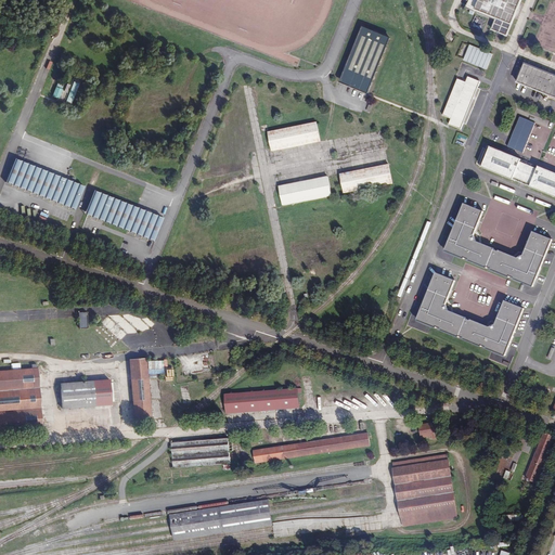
[(467,0),(465,8),(494,20),(491,29),(506,36),(520,0),(467,0)]
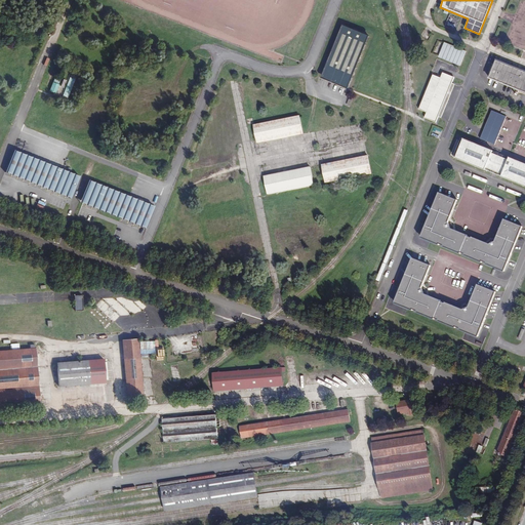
[(455,30),(459,19),(449,15),(445,26),(455,30)]
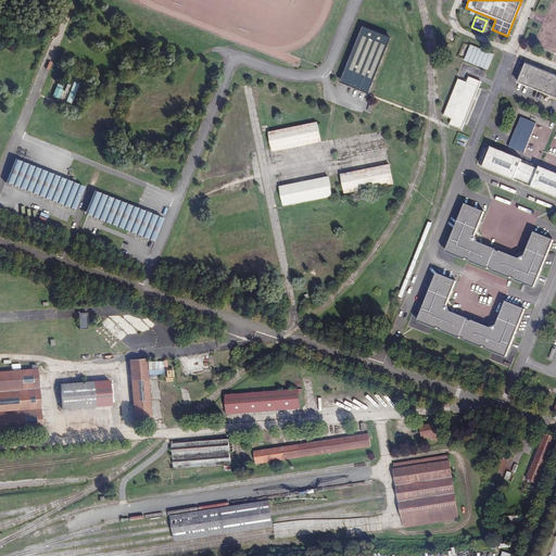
[(389,36),(364,25),(341,80),(366,91),(389,36)]
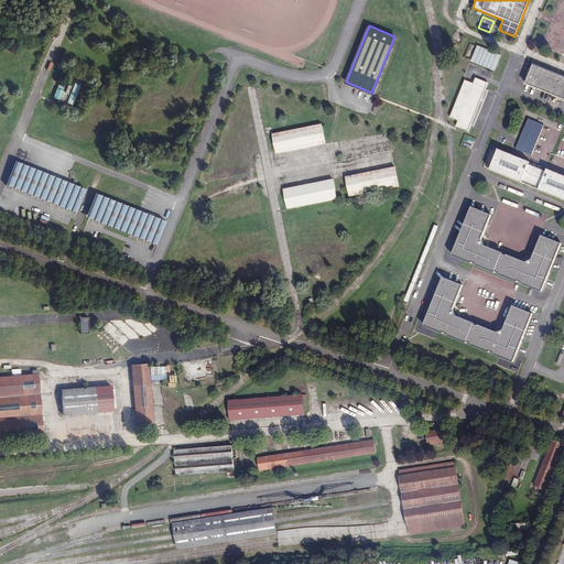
[(477,45),(470,61),(495,71),(501,54),(477,45)]
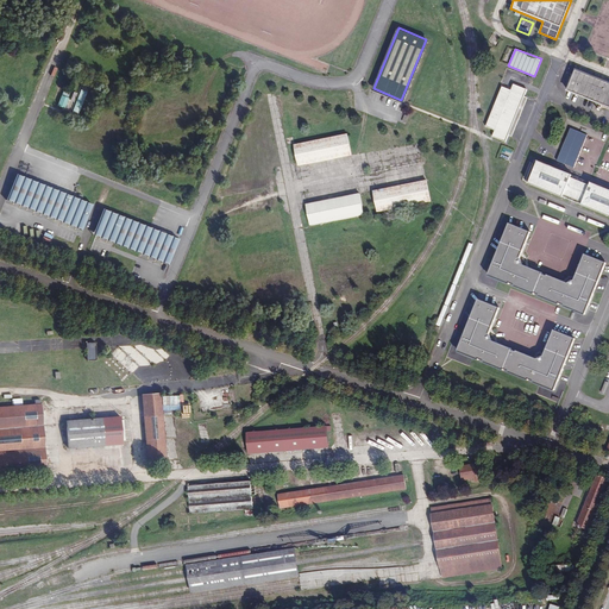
[(608,86),(575,71),(566,92),(608,108),(608,86)]
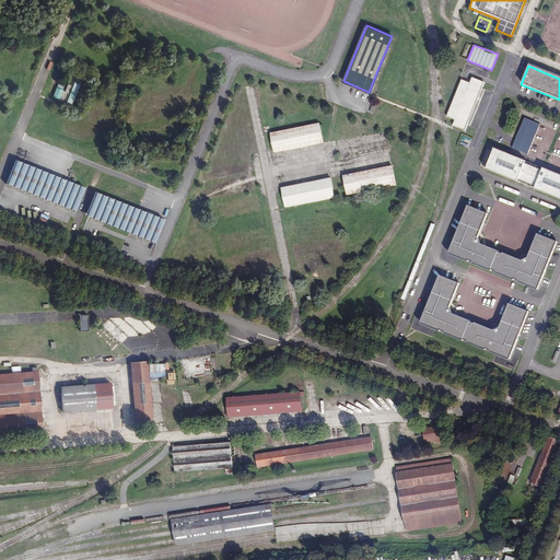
[(463,131),(482,83),(470,79),(468,84),(459,81),(445,117),(454,120),(451,126),(463,131)]
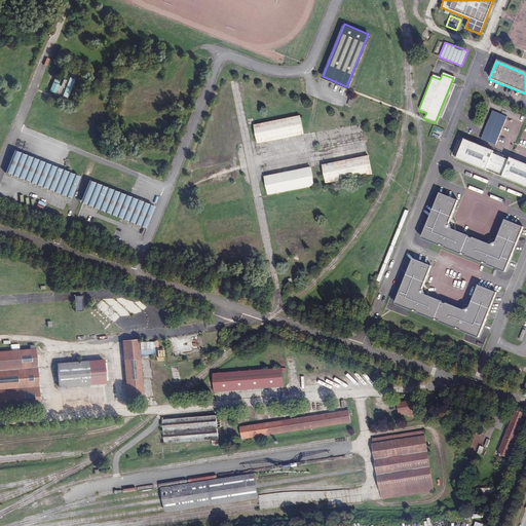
[(62,96),(68,98),(75,79),(69,76),(62,96)]
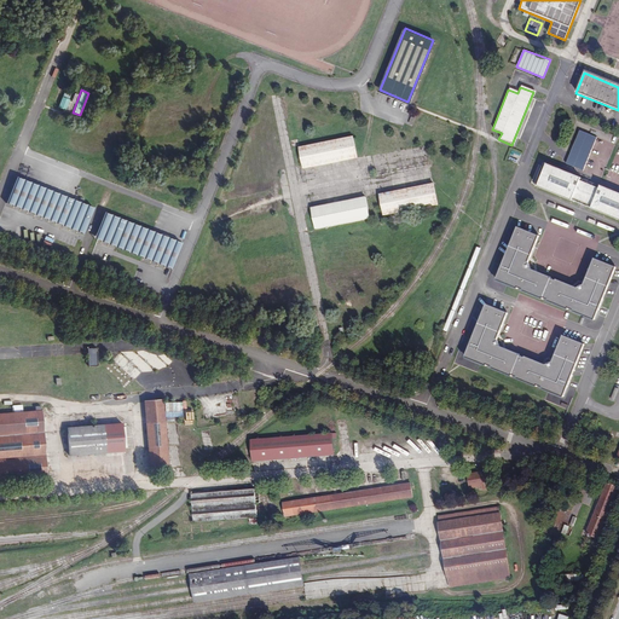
[(70,100),(64,98),(59,108),(67,110),(70,100)]
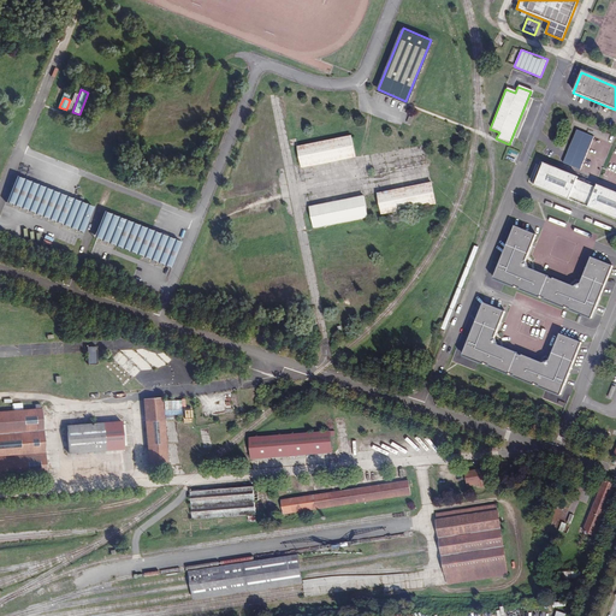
[(578,129),(564,163),(581,170),(594,136),(578,129)]
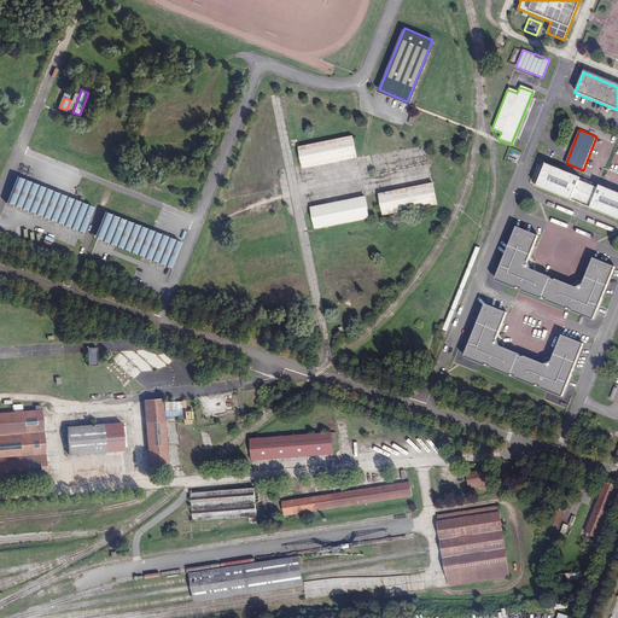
[(350,136),(297,147),(302,169),(355,158),(350,136)]
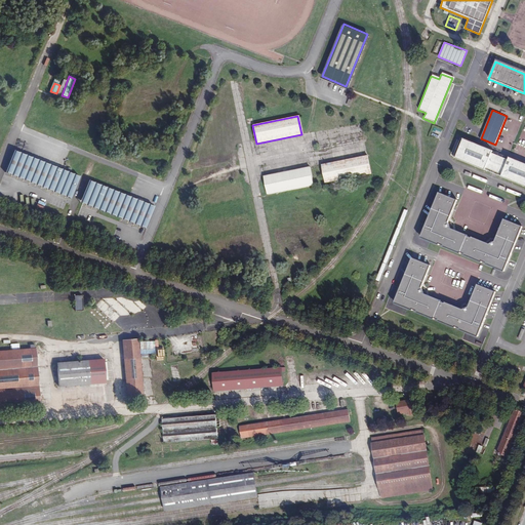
[(452,158),(524,187),(524,164),(459,138),(452,158)]
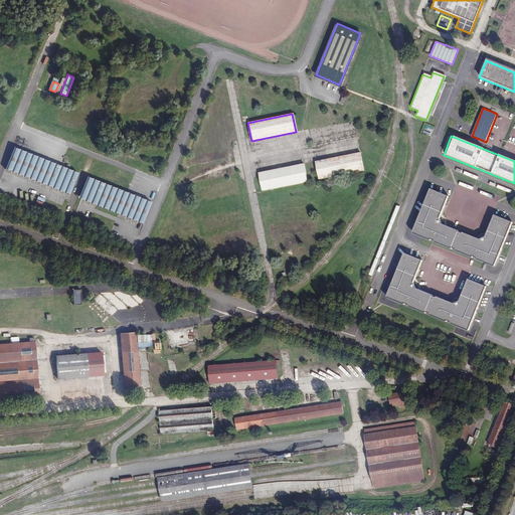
[(76,173),(13,148),(4,168),(68,194),(76,173)]
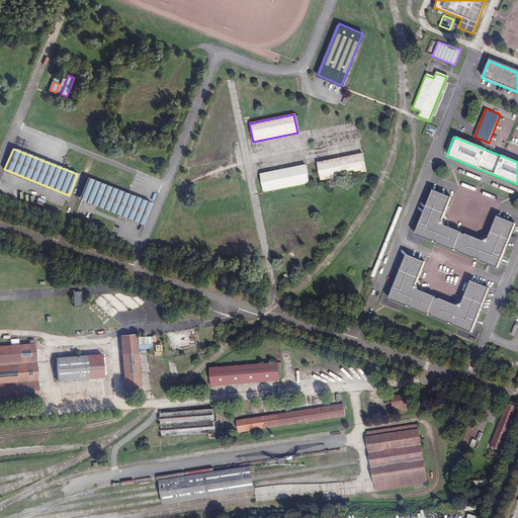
[(361,153),(316,162),(320,180),(364,171),(361,153)]
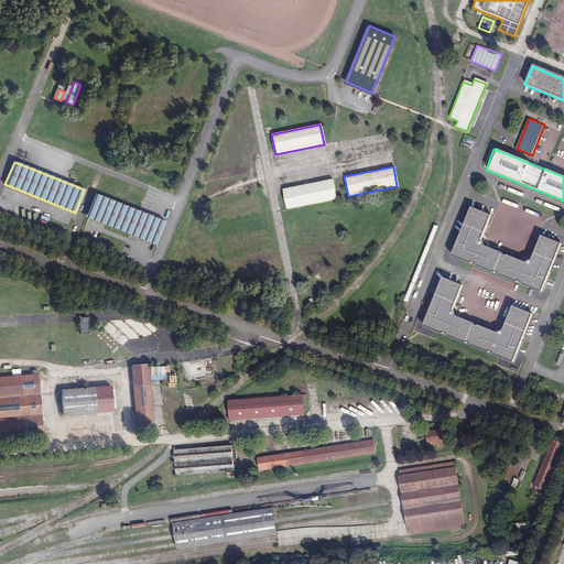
[(331,179),(282,188),(286,208),(335,198),(331,179)]
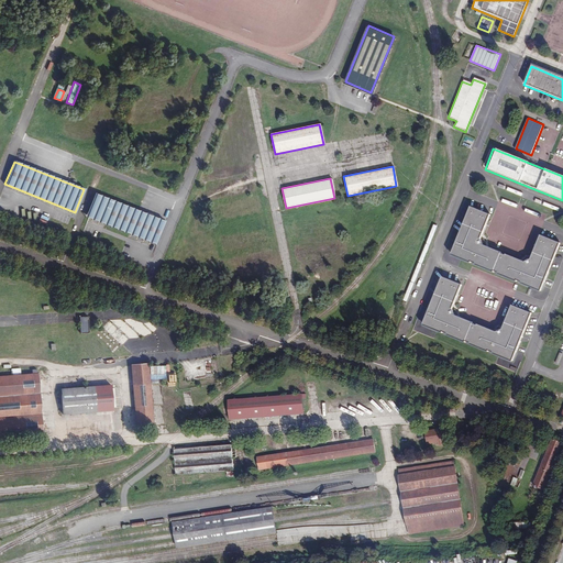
[(165,222),(95,195),(86,218),(156,245),(165,222)]
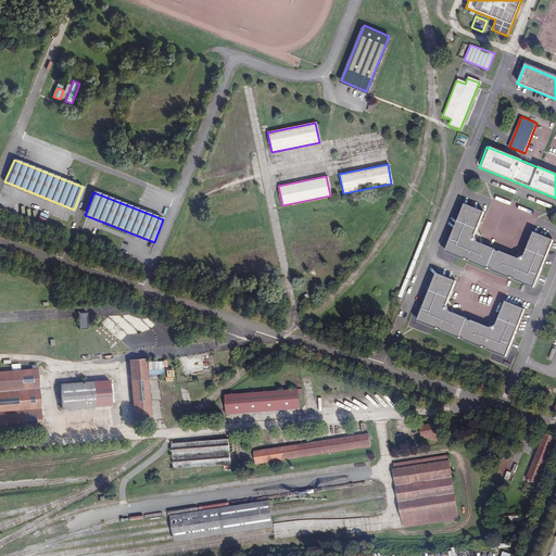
[(483,212),(463,204),(444,252),(533,288),(553,240),(532,231),(521,260),(472,240),(483,212)]
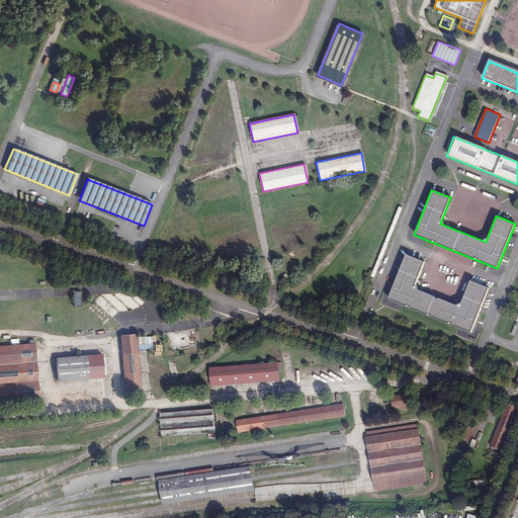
[(35,204),(42,206),(45,200),(38,197),(35,204)]
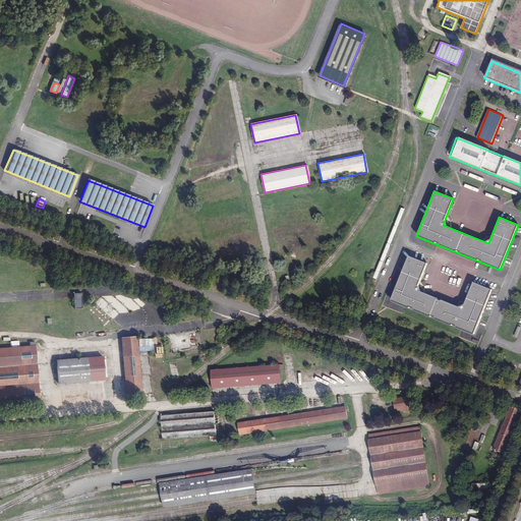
[(474,335),(491,289),(473,282),(463,308),(416,290),(426,264),(408,256),(390,301),(474,335)]
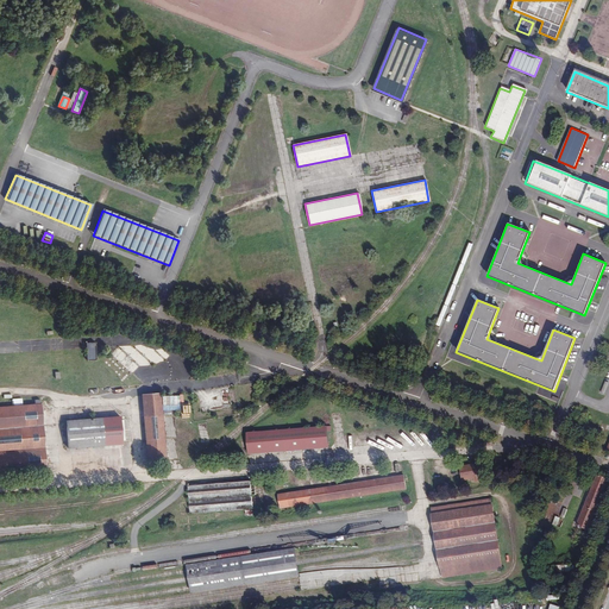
[(94,343),(85,344),(86,362),(95,360),(94,343)]
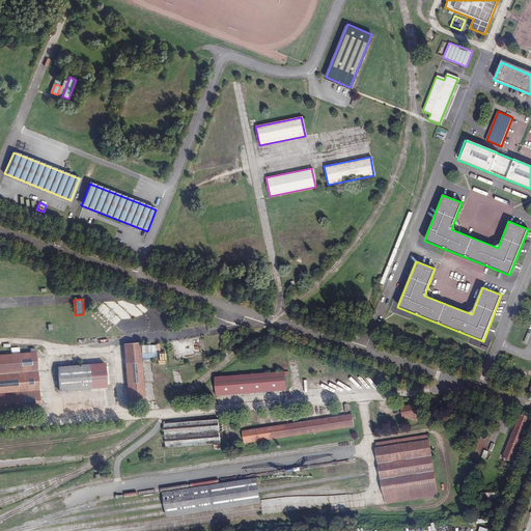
[(174,348),(185,345),(184,339),(172,342),(174,348)]
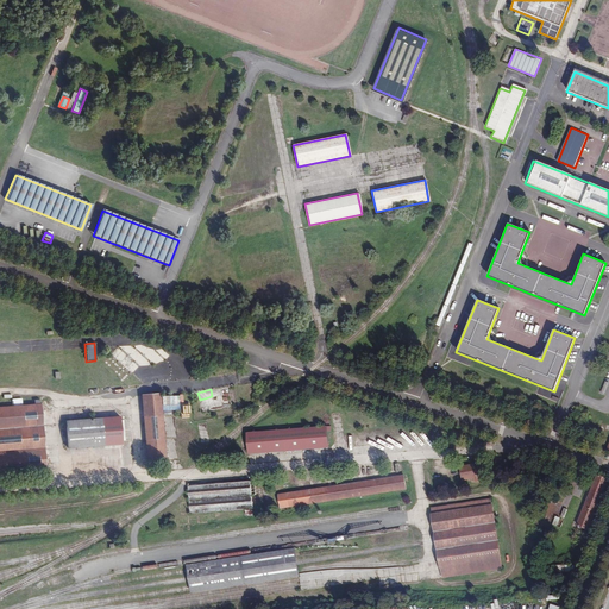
[(159,393),(142,394),(148,462),(165,460),(159,393)]
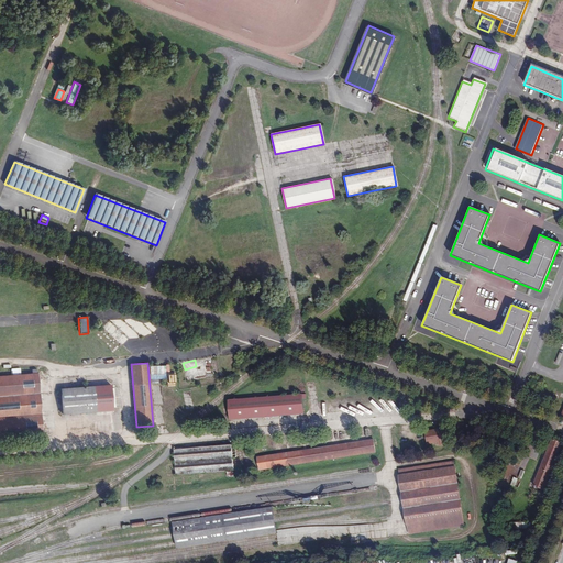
[(205,378),(205,371),(208,371),(208,366),(199,366),(199,374),(202,374),(202,378),(205,378)]
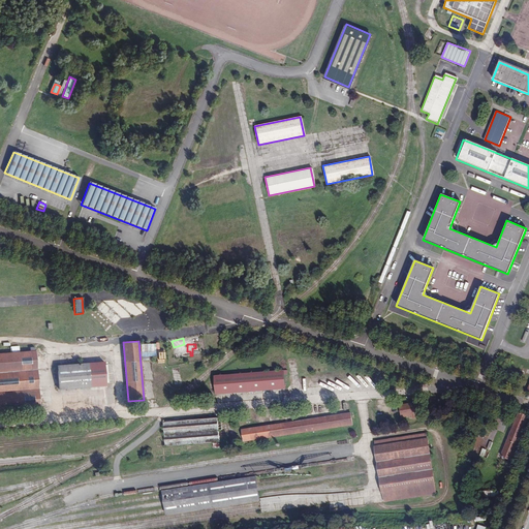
[(34,351),(33,348),(29,348),(29,351),(18,352),(18,347),(9,348),(9,353),(0,353),(0,412),(39,409),(34,351)]
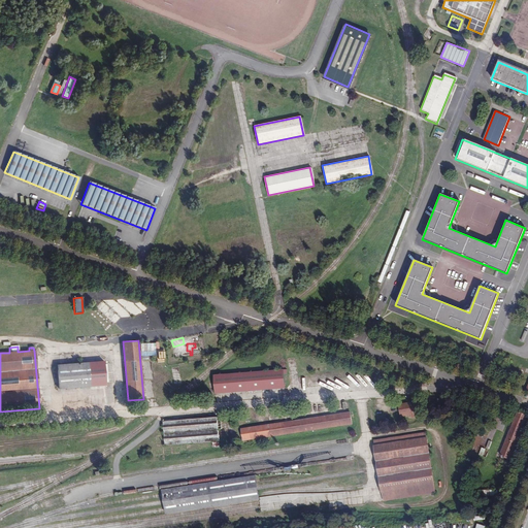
[(56,365),(58,389),(104,385),(104,383),(107,383),(105,365),(103,365),(103,361),(79,363),(79,359),(71,360),(71,364),(56,365)]
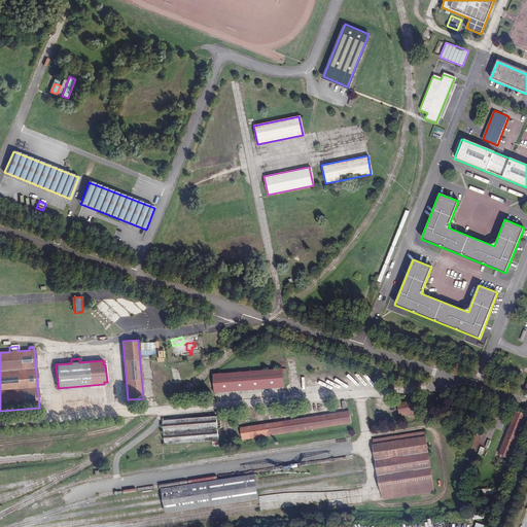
[(213,375),(214,393),(284,387),(282,369),(213,375)]
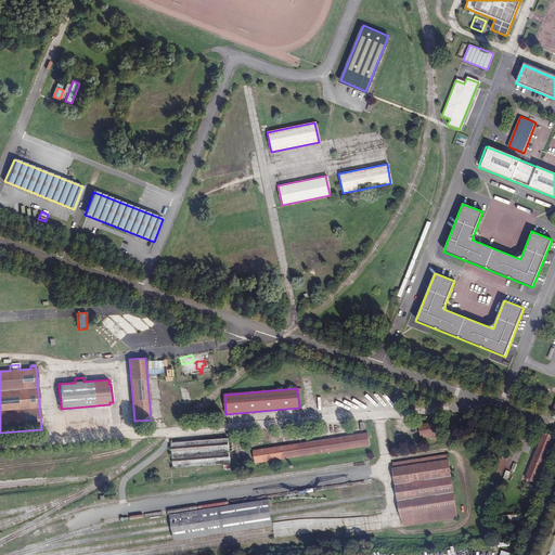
[(431,439),(440,438),(438,423),(418,426),(421,438),(431,436),(431,439)]
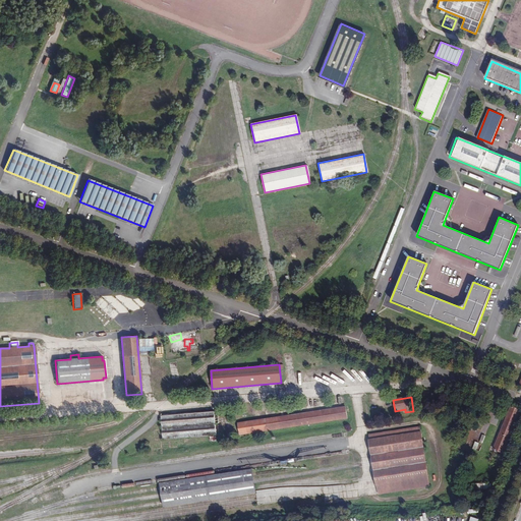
[(504,454),(520,411),(511,407),(506,422),(505,422),(504,425),(495,451),(504,454)]
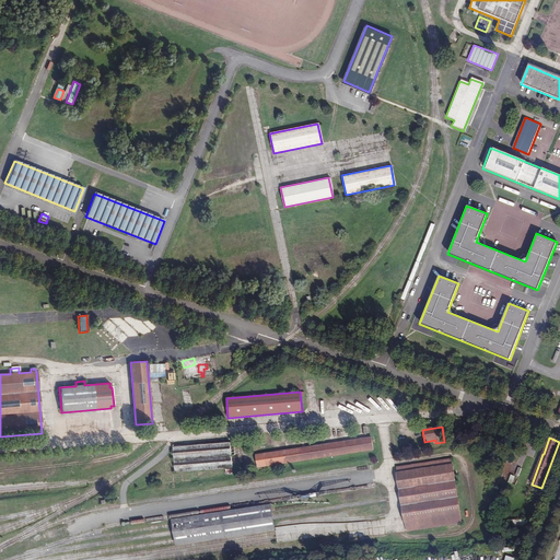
[(371,439),(256,457),(257,468),(372,450),(371,439)]
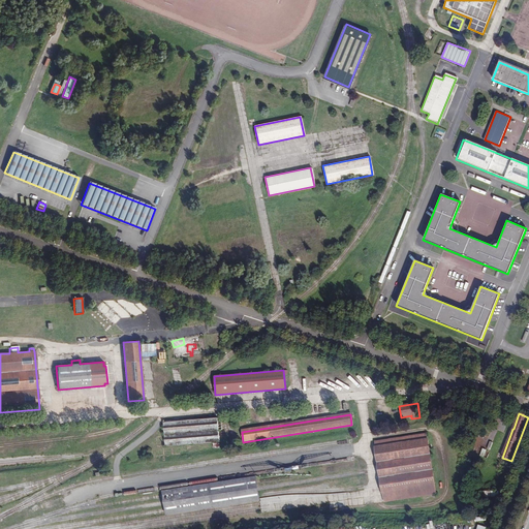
[(217,418),(163,423),(165,446),(219,442),(219,438),(221,438),(221,431),(218,431),(218,430),(221,430),(220,422),(217,422),(217,418)]
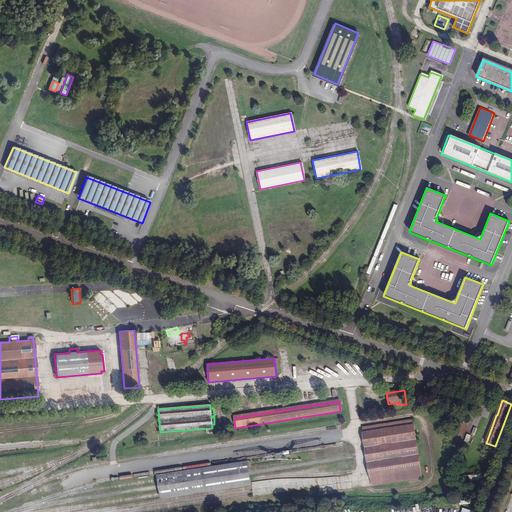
[(371,486),(421,478),(412,420),(362,428),(366,455),(369,470),(371,486)]
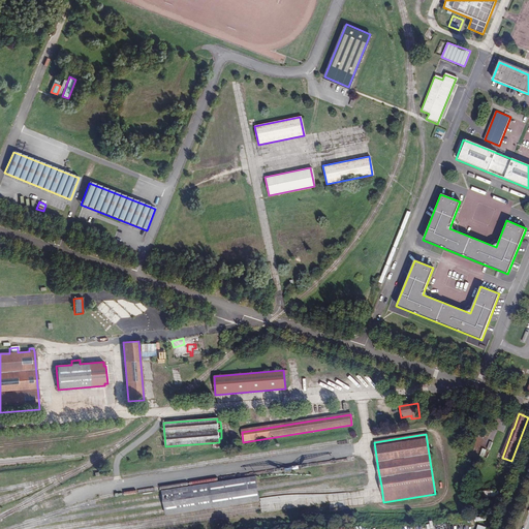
[(256,476),(162,491),(163,496),(164,503),(166,510),(166,516),(260,500),(259,496),(258,489),(257,481),(256,476)]
